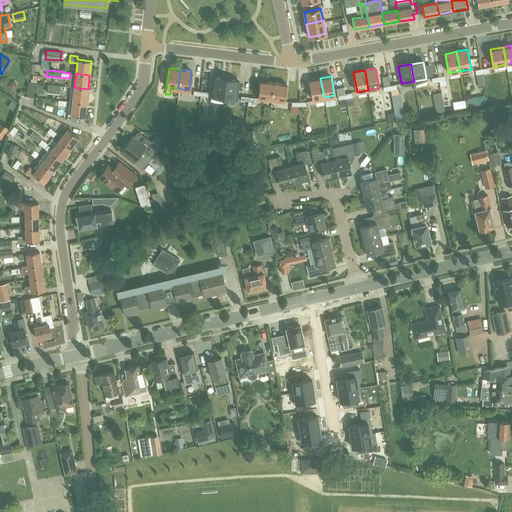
[(210,95),(223,96),(225,79),(212,78),(210,95)]
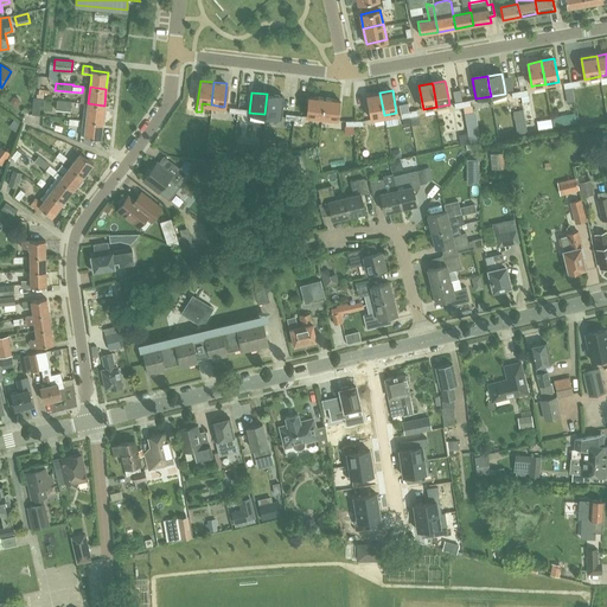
[(371,117),(384,115),(379,93),(366,95),(371,117)]
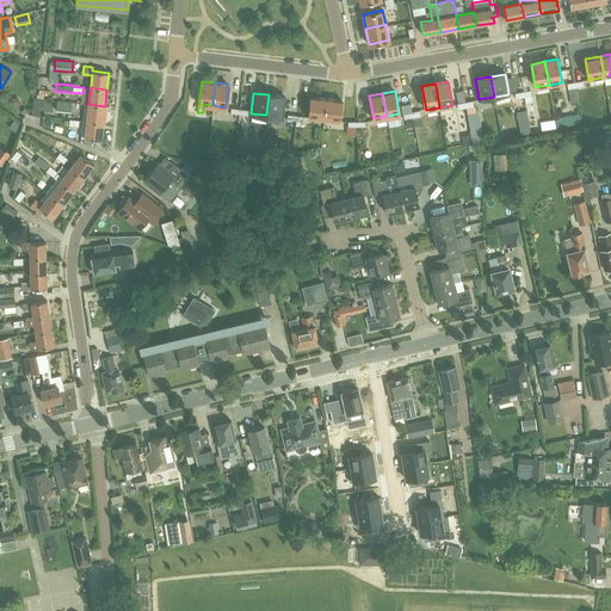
[(269,94),(266,115),(282,117),(284,97),(269,94)]
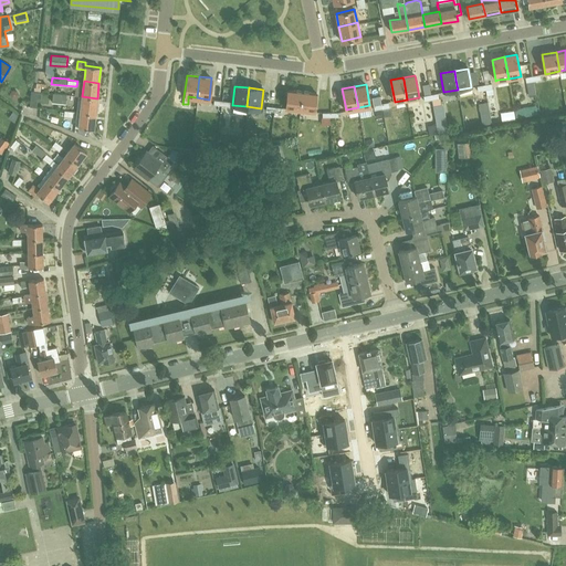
[(285,108),(300,109),(302,91),(287,88),(285,108)]
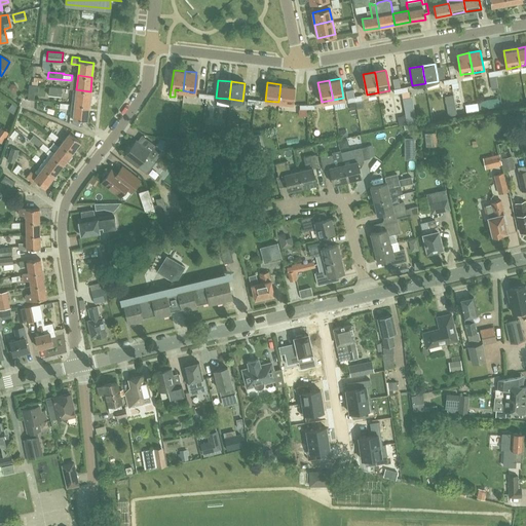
[(294,85),(280,84),(278,102),(292,103),(294,85)]
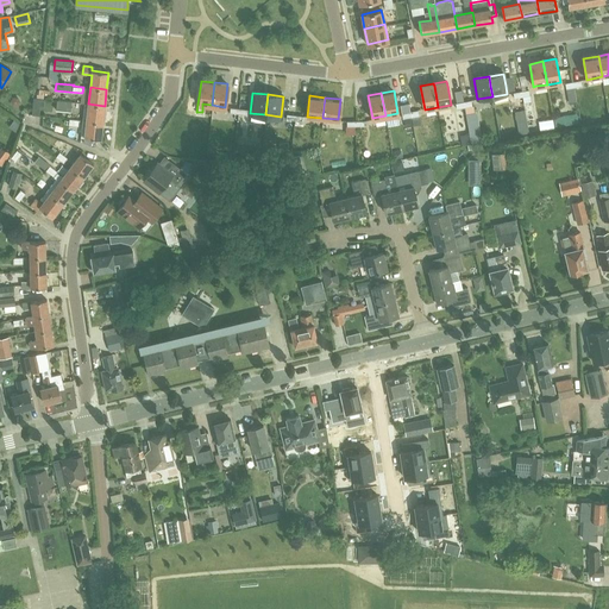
[(70,112),(71,108),(71,101),(57,100),(56,110),(70,112)]
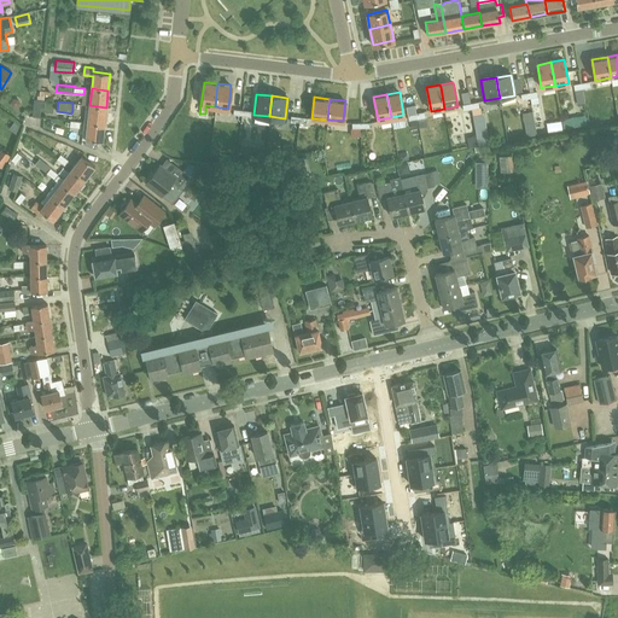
[(106,108),(89,105),(87,105),(85,122),(104,124),(106,108)]
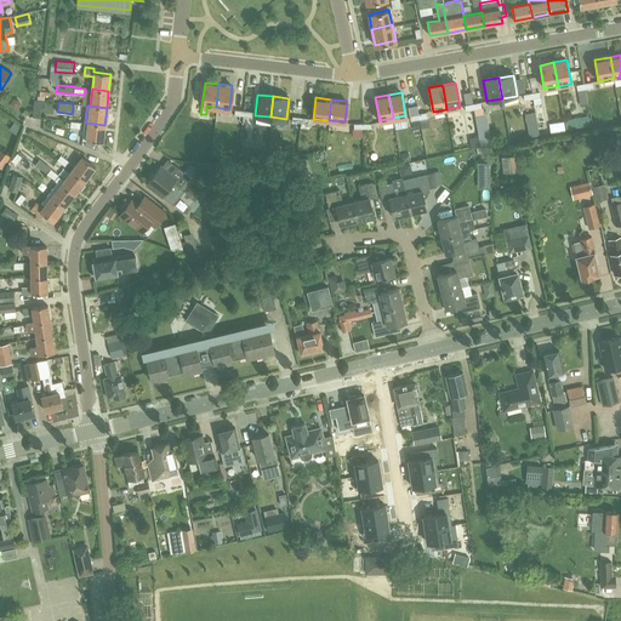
[(590,125),(587,115),(574,118),(576,127),(590,125)]
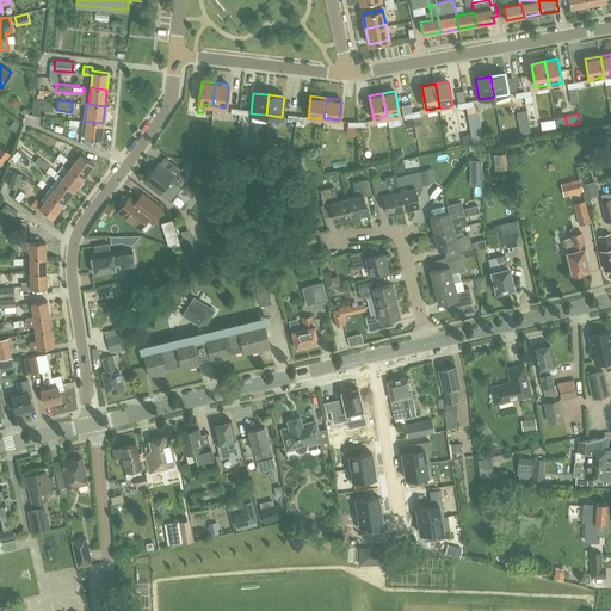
[(102,140),(103,123),(84,121),(81,137),(102,140)]
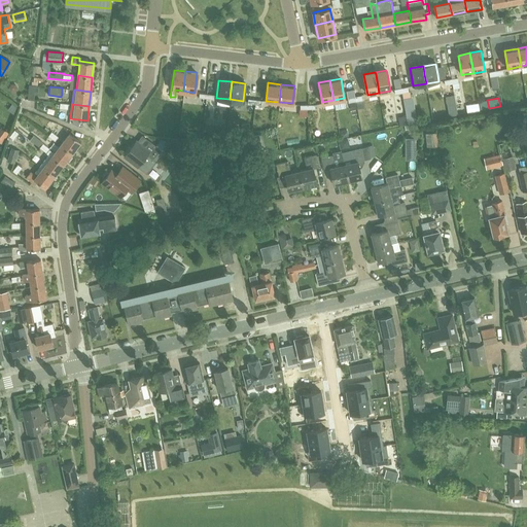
[(13,139),(19,133),(15,130),(10,136),(13,139)]
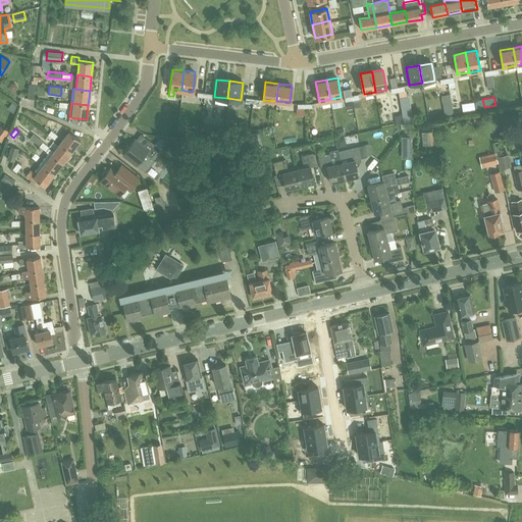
[(55,139),(58,135),(52,129),(48,135),(55,139)]
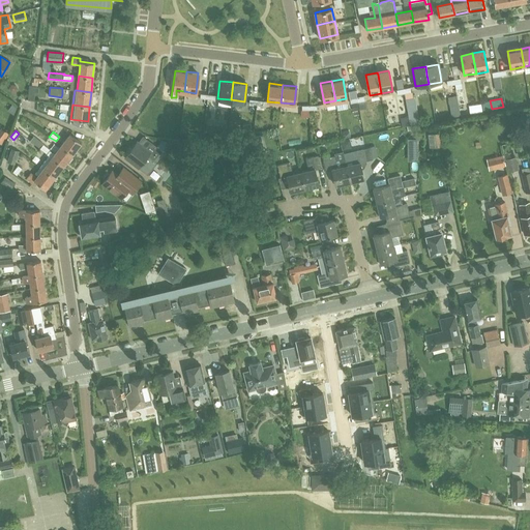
[(430,148),(441,147),(439,131),(429,133),(430,148)]
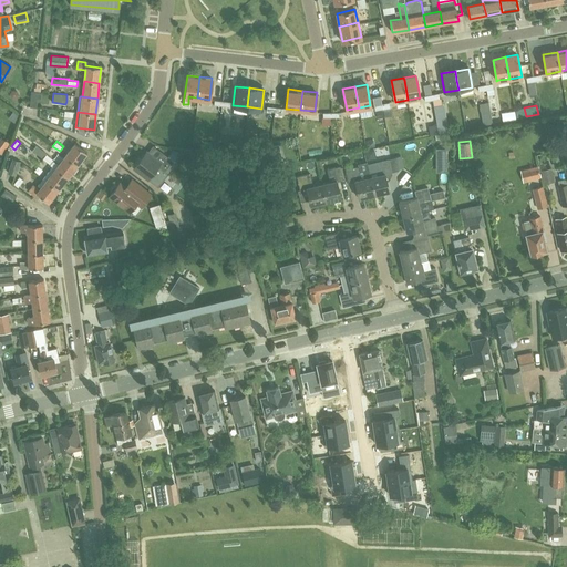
[(78,165),(88,153),(74,143),(64,156),(78,165)]
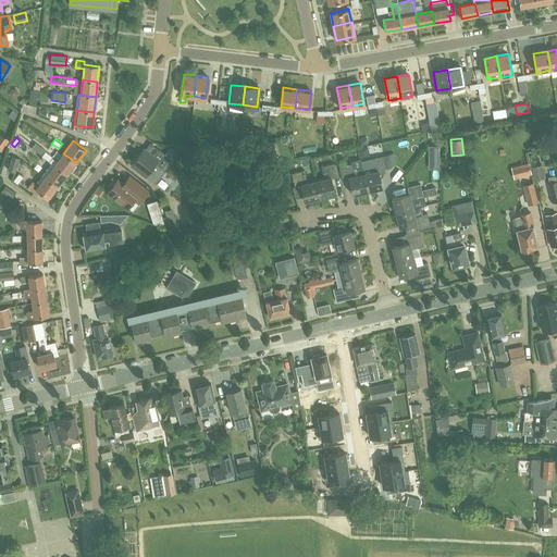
[(49,162),(53,157),(36,143),(32,148),(41,156),(49,162)]
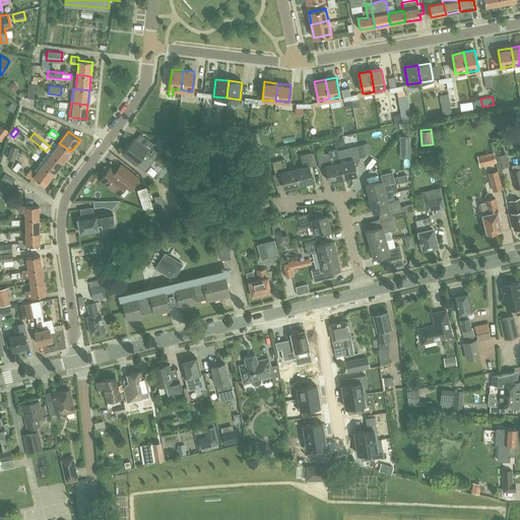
[(414,136),(404,136),(406,157),(415,157),(414,136)]
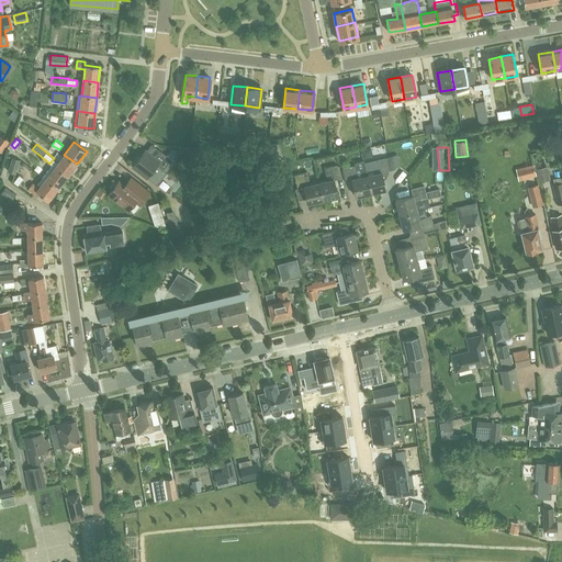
[(137,156),(132,164),(134,165),(133,167),(146,177),(156,184),(166,172),(173,161),(167,156),(160,150),(155,157),(146,152),(145,150),(139,157),(137,156)]
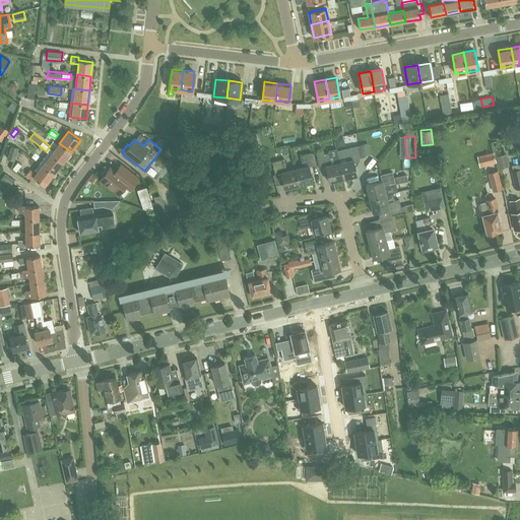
[(63,163),(71,151),(59,143),(53,151),(49,147),(47,150),(48,152),(51,154),(63,163)]
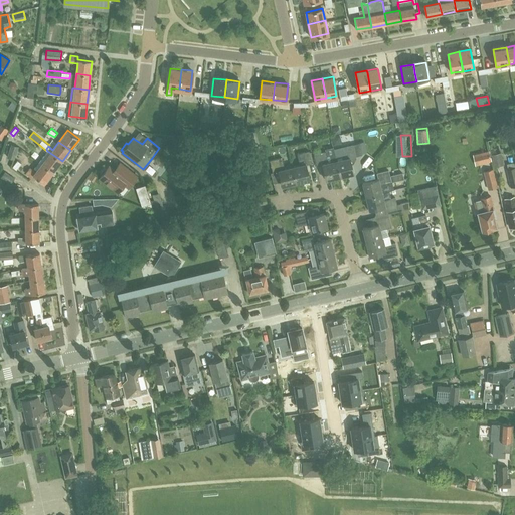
[(18,146),(11,144),(7,157),(14,159),(18,146)]
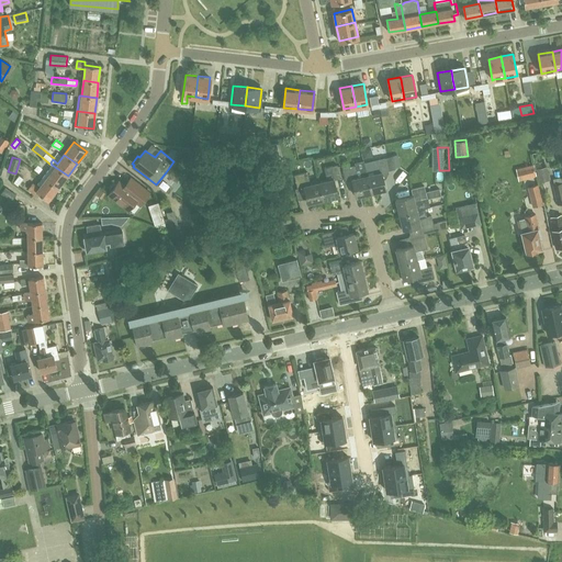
[(385,190),(382,172),(389,171),(385,158),(372,161),(375,173),(367,176),(371,193),(385,190)]
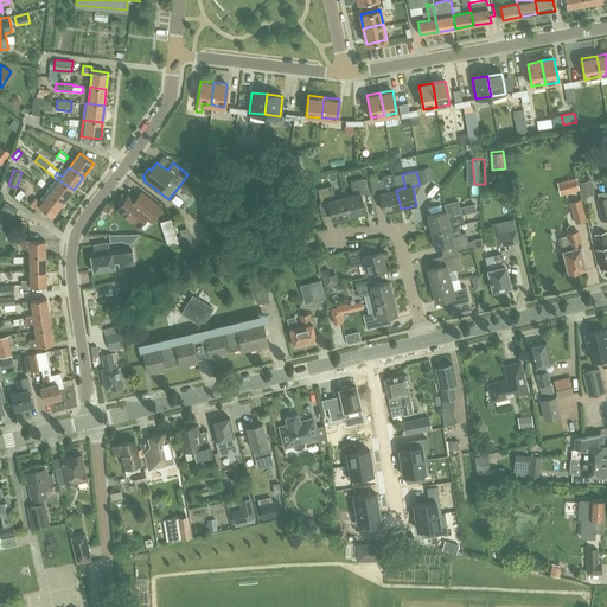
[(374,196),(381,195),(384,212),(401,209),(396,190),(393,173),(383,176),(383,178),(370,181),(374,196)]
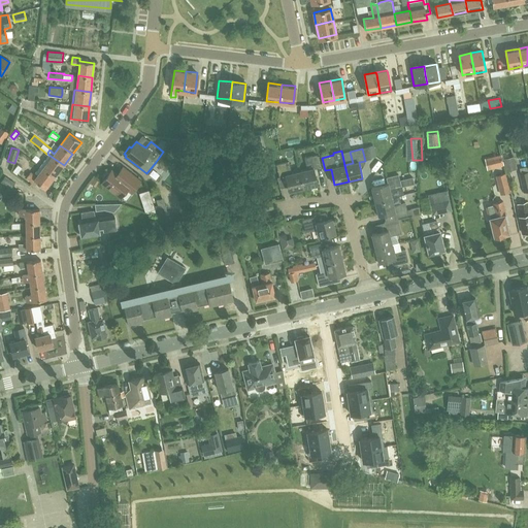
[(55,176),(64,165),(52,157),(48,155),(40,166),(55,176)]
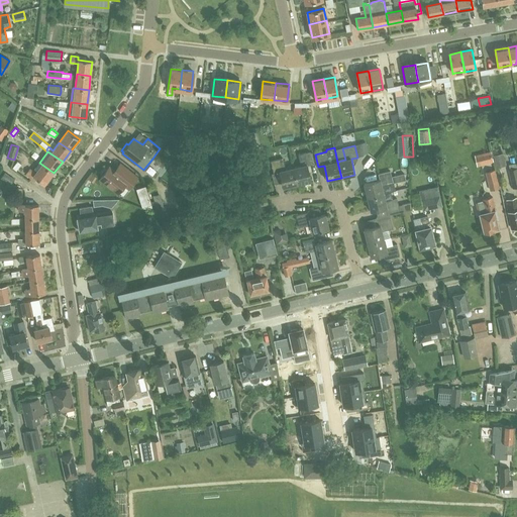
[(311,181),(307,166),(313,164),(310,151),(298,154),(301,167),(294,168),(297,184),(311,181)]
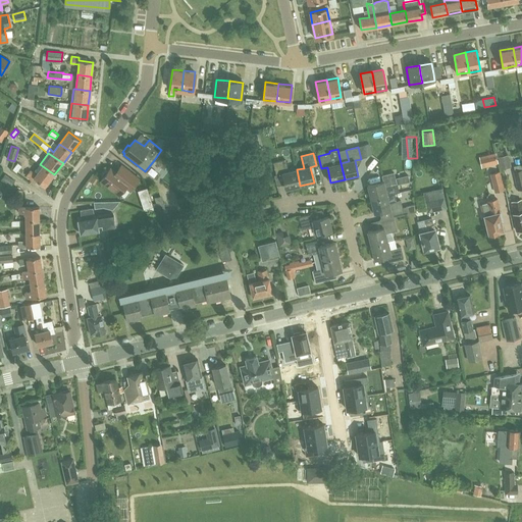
[(481,168),(499,164),(496,153),(479,156),(481,168)]
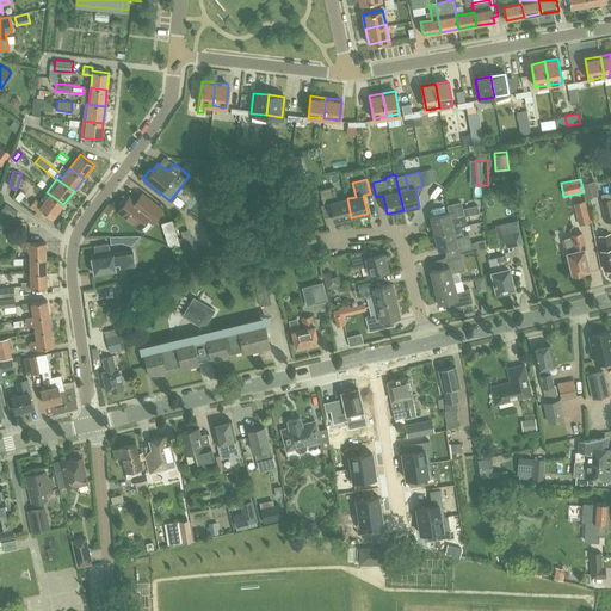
[(591,198),(603,198),(603,181),(591,181),(591,198)]
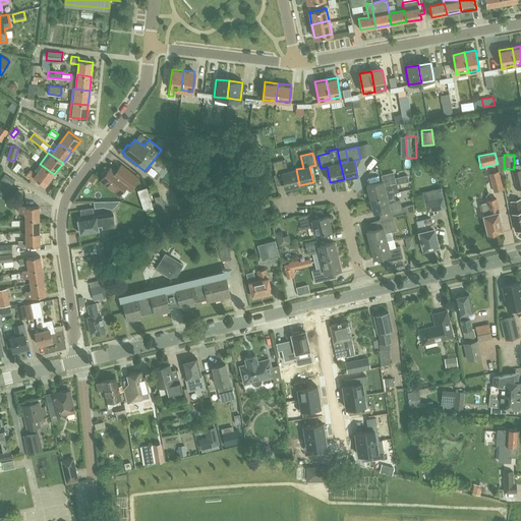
[(299,185),(296,169),(288,171),(285,160),(273,162),(276,175),(282,173),(286,189),(299,185)]
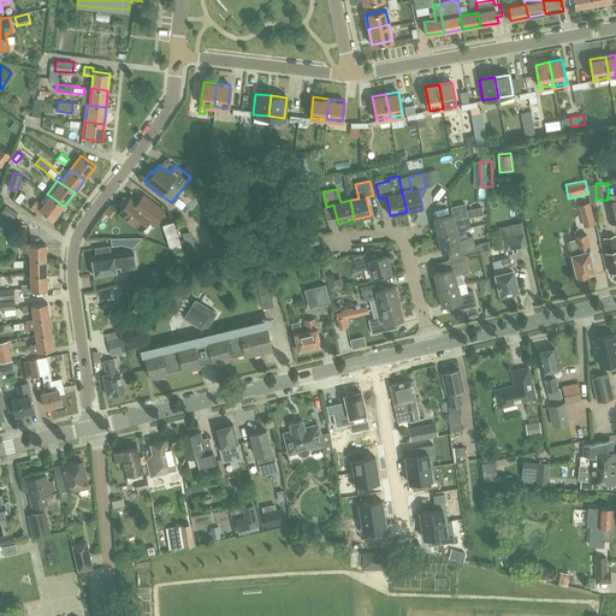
[(19,203),(25,195),(22,191),(15,199),(19,203)]
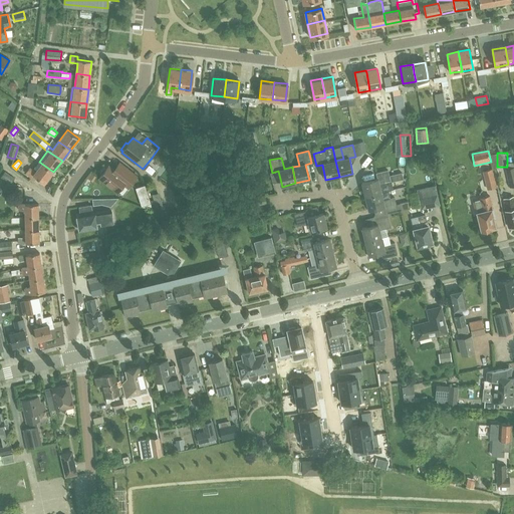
[(513,161),(508,163),(510,168),(505,169),(509,187),(513,186),(513,161)]
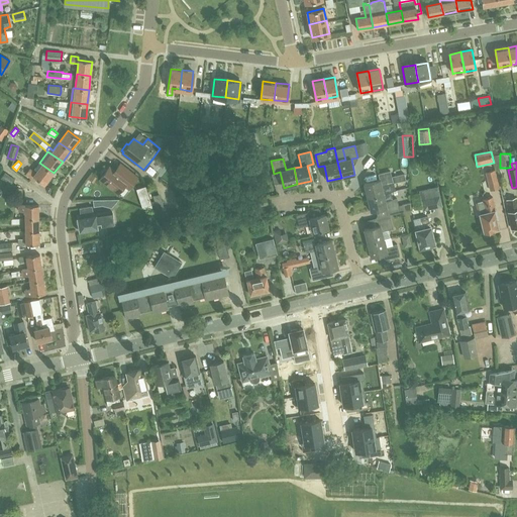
[(44,185),(54,173),(39,163),(34,169),(36,171),(35,173),(30,169),(25,174),(31,178),(33,176),(44,185)]
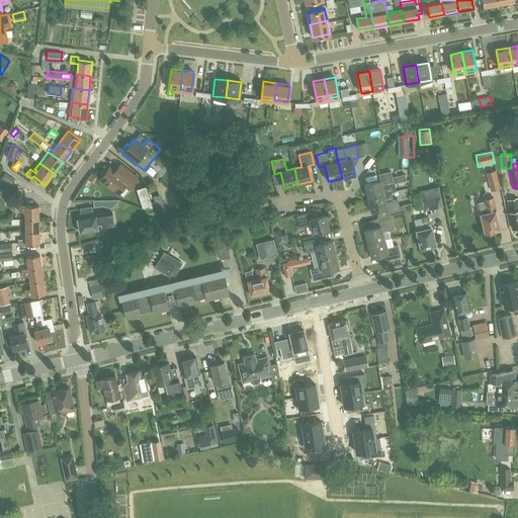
[(138,177),(120,164),(114,171),(109,167),(107,170),(105,169),(101,174),(102,176),(100,179),(118,193),(124,185),(130,188),(138,177)]
